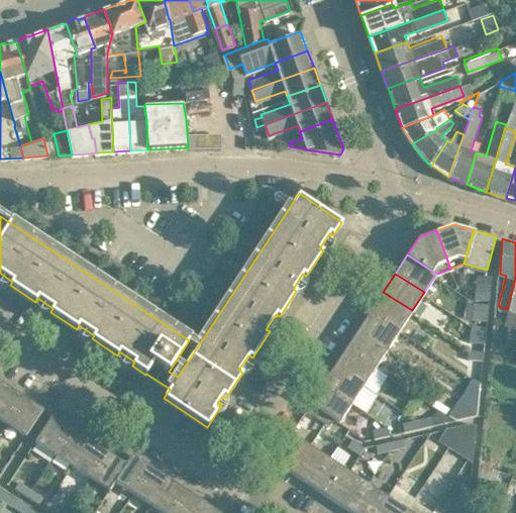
[(479,274),(478,282),(491,283),(492,275),(486,274),(479,274)]
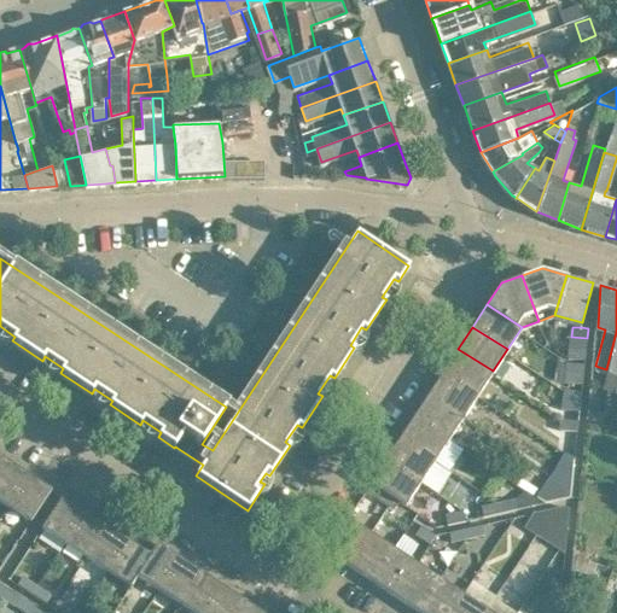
[(616,332),(606,369),(603,386),(616,390),(616,332)]
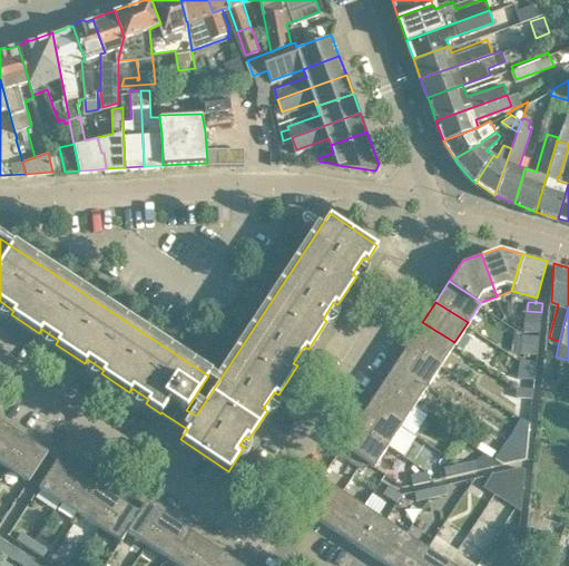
[(540,321),(541,312),(527,311),(526,319),(540,321)]
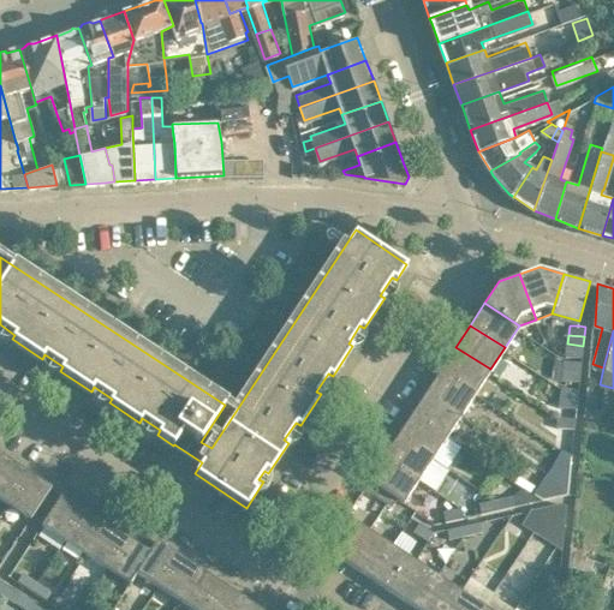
[(567,344),(566,353),(582,354),(583,346),(567,344)]
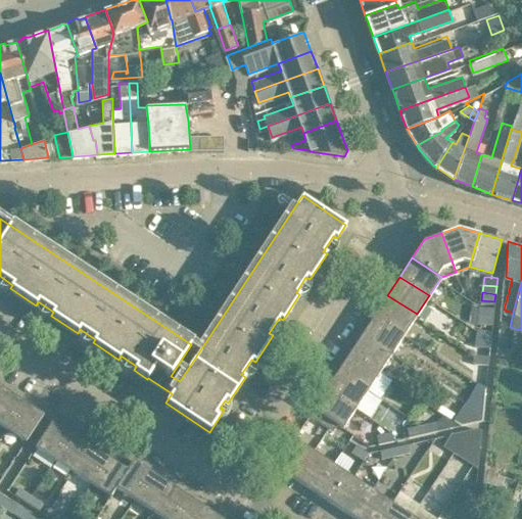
[(387,295),(375,314),(405,332),(417,314),(387,295)]
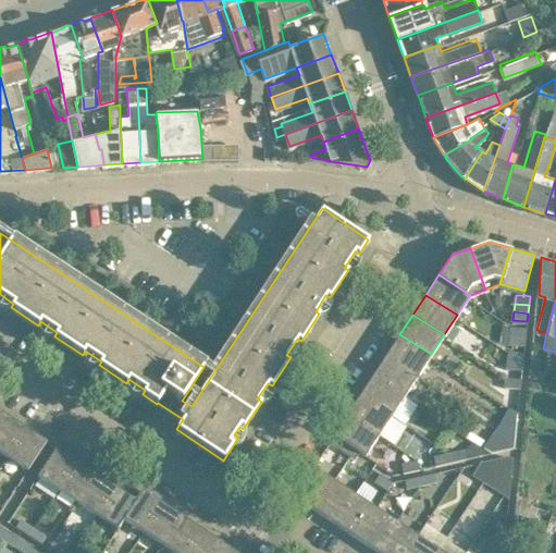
[(526,334),(527,326),(511,324),(510,333),(526,334)]
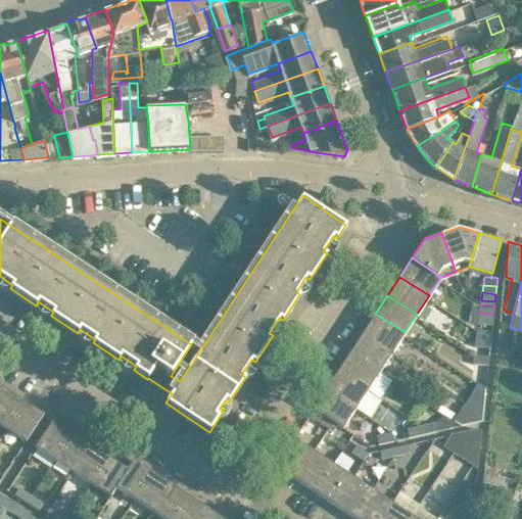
[(492,323),(493,314),(479,313),(479,321),(492,323)]
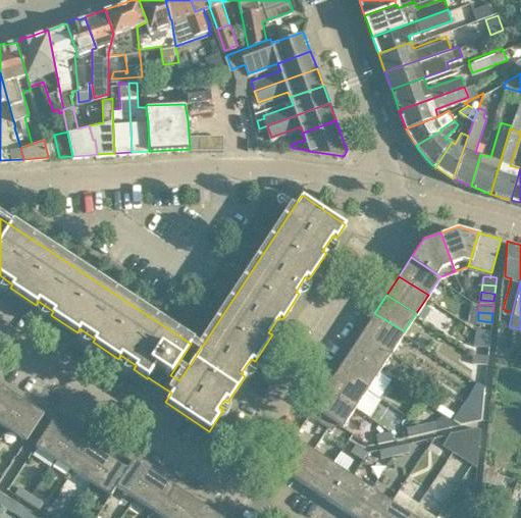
[(374,313),(362,331),(392,351),(404,331),(374,313)]
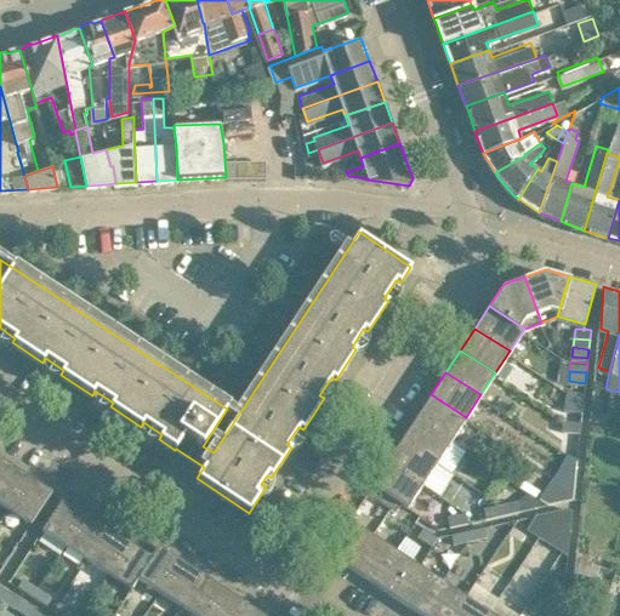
[(568,388),(567,398),(584,400),(585,389),(568,388)]
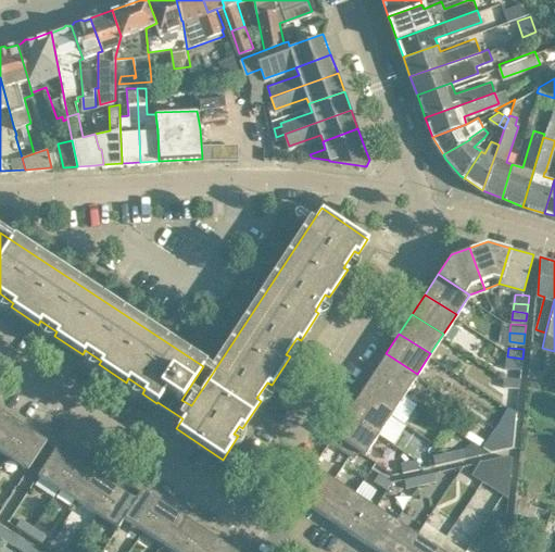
[(386,353),(374,373),(404,393),(417,374),(386,353)]
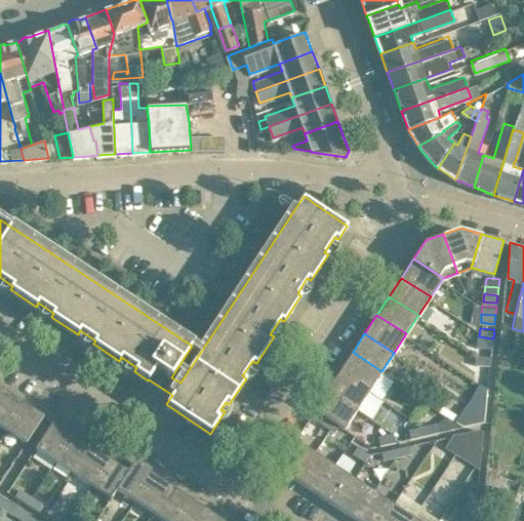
[(492,347),(493,338),(479,336),(478,346),(492,347)]
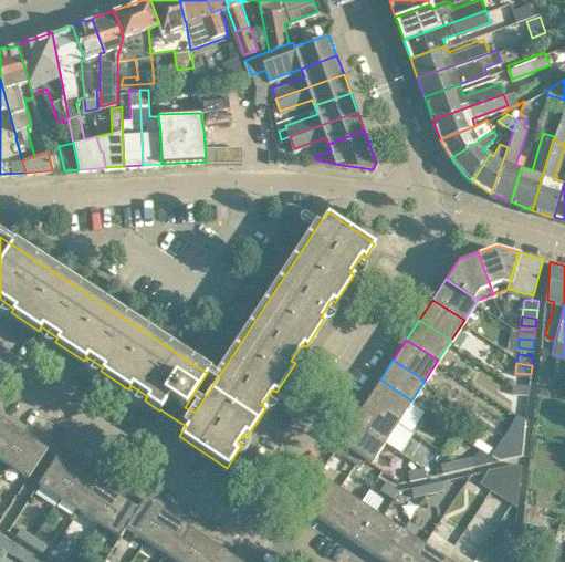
[(380,380),(367,399),(412,429),(425,409),(411,401),(380,380)]
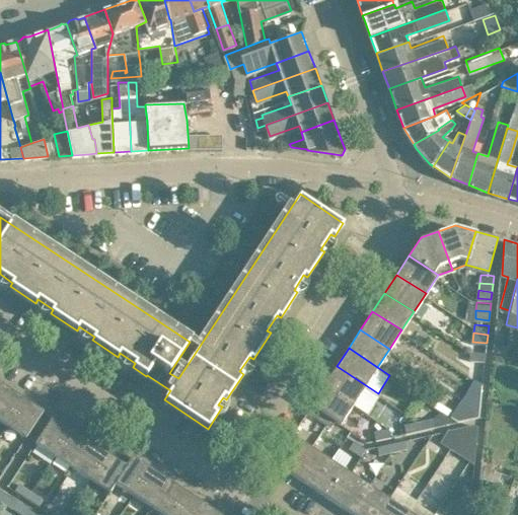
[(471,350),(470,358),(485,360),(486,351),(471,350)]
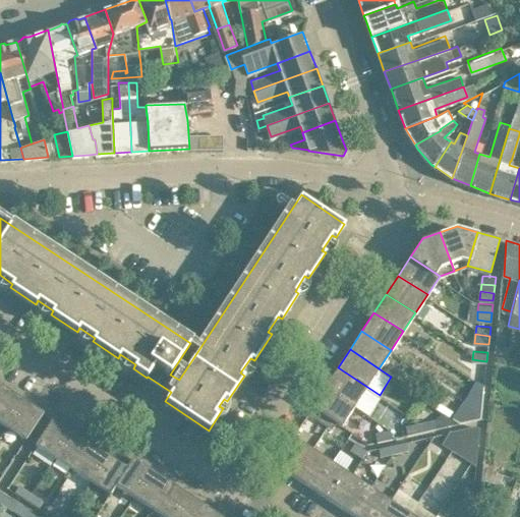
[(338,367),(326,386),(355,405),(355,404),(369,414),(381,396),(380,395),(338,367)]
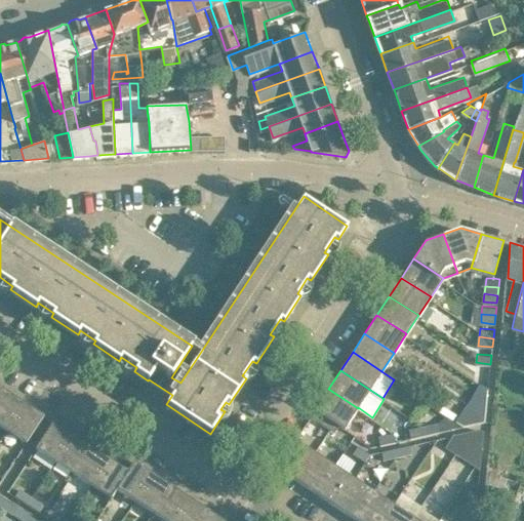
[(480,381),(468,400),(485,411),(488,387),(480,381)]
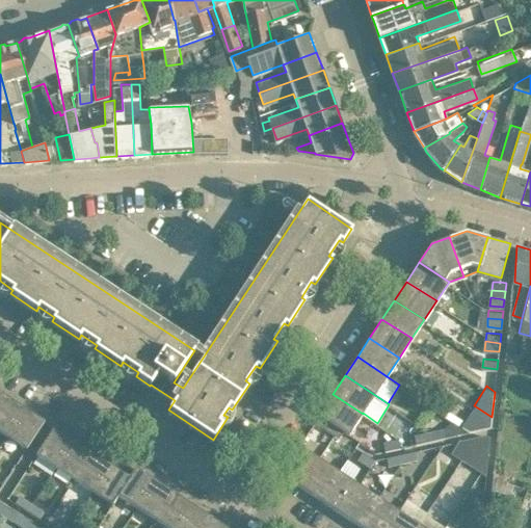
[(333,394),(319,414),(344,429),(349,433),(363,414),(333,394)]
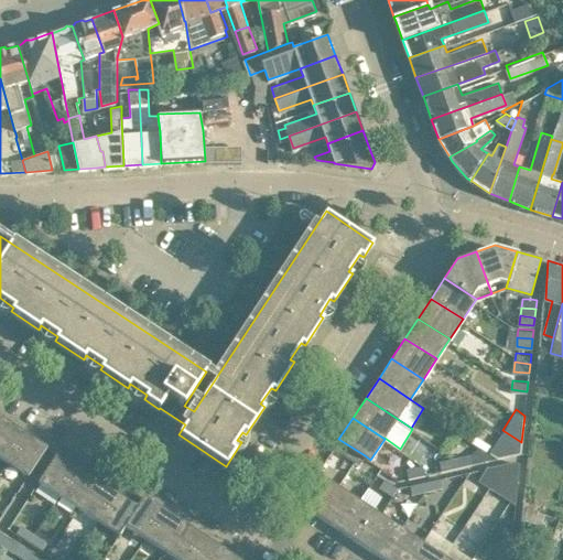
[(28,432),(8,419),(0,430),(0,455),(9,461),(28,432)]
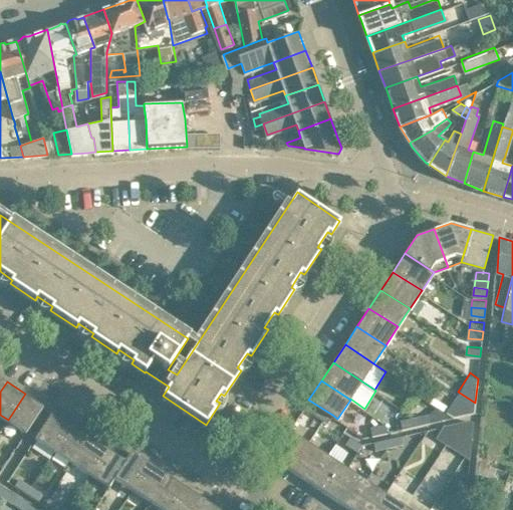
[(446,410),(455,416),(474,411),(475,403),(458,392),(446,410)]
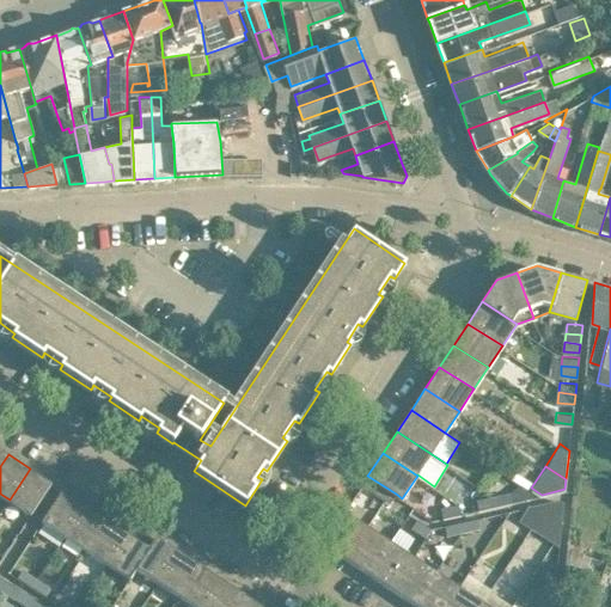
[(10,500),(31,514),(52,482),(30,468),(10,500)]
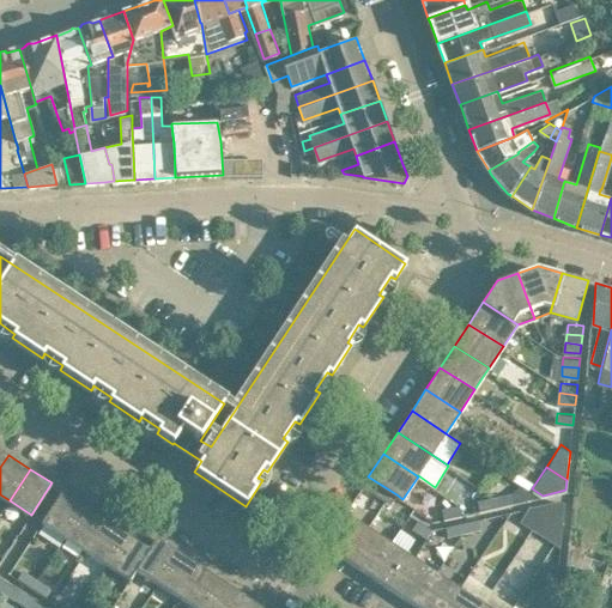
[(517,470),(513,476),(521,482),(529,487),(533,480),(517,470)]
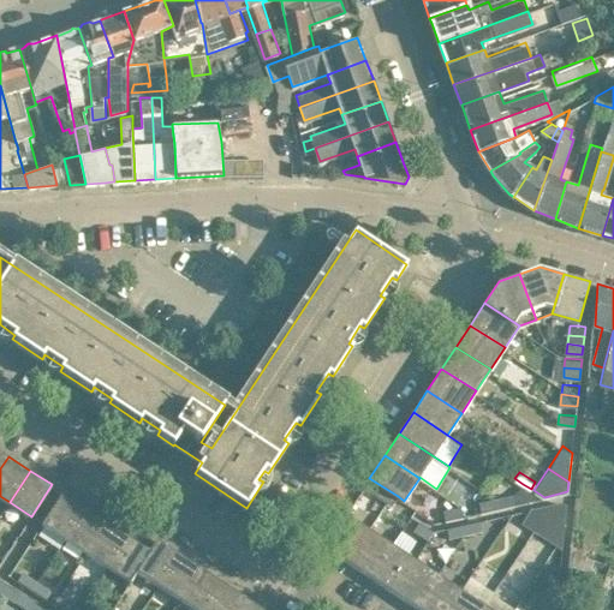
[(369,478),(364,486),(392,504),(398,496),(369,478)]
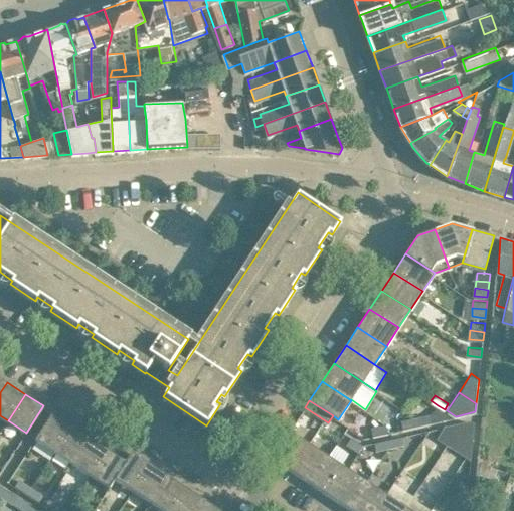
[(427,413),(414,417),(416,426),(447,418),(445,409),(438,405),(427,413)]
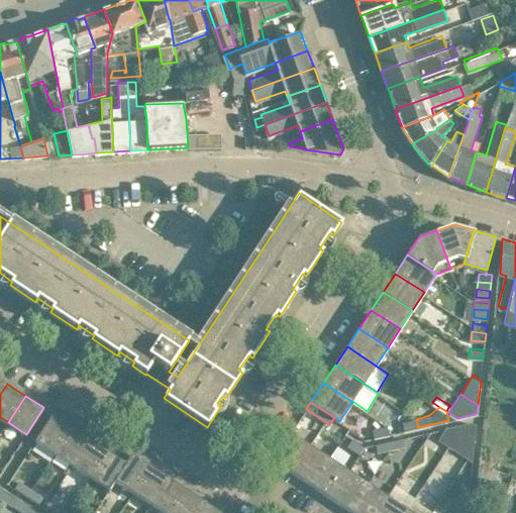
[(71,425),(53,413),(35,440),(54,452),(71,425)]
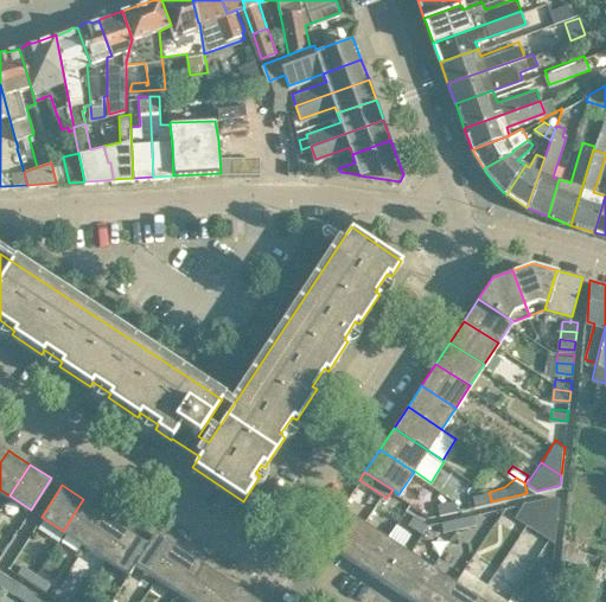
[(546,493),(528,520),(556,538),(561,494),(555,491),(546,493)]
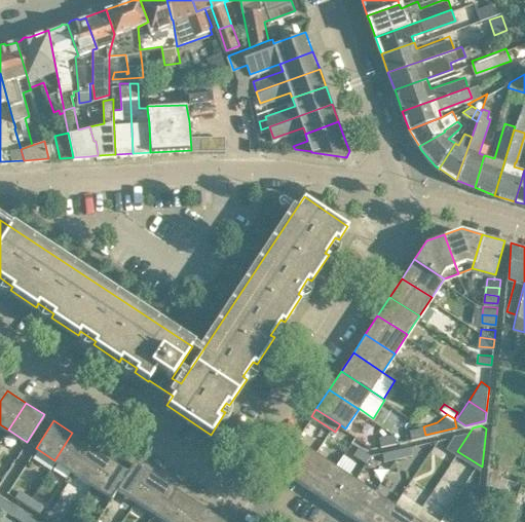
[(411,438),(425,435),(423,426),(409,430),(411,438)]
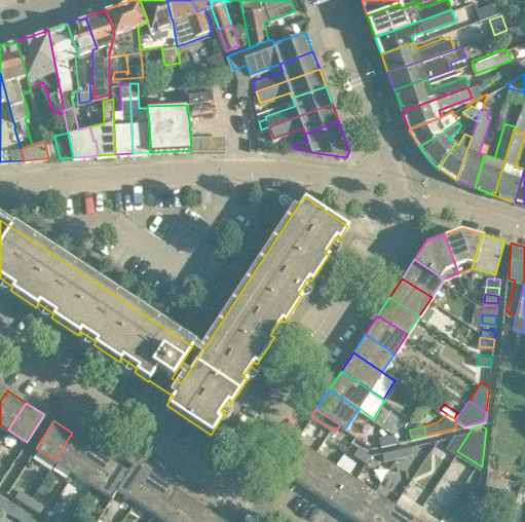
[(456,431),(448,445),(457,451),(473,427),(456,431)]
